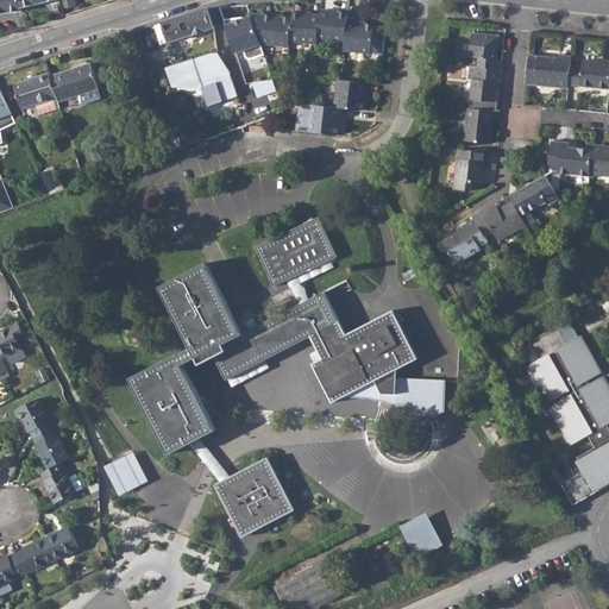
[(0,0),(0,13),(23,11),(22,7),(20,0),(0,0)]
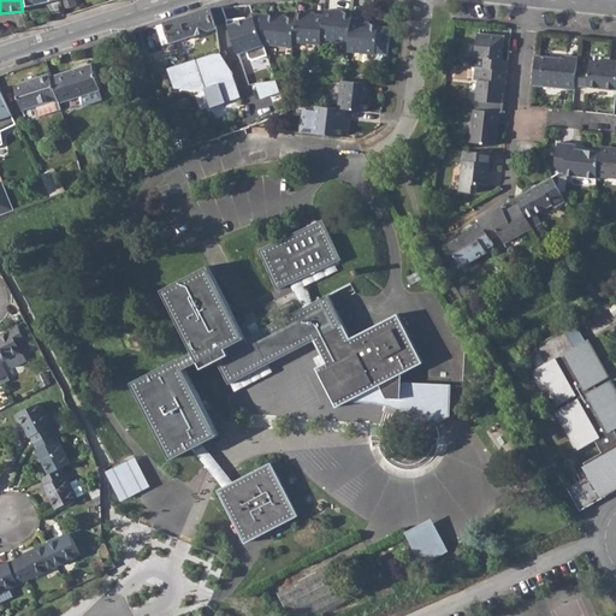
[(217,29),(215,23),(209,9),(183,17),(190,37),(217,29)]
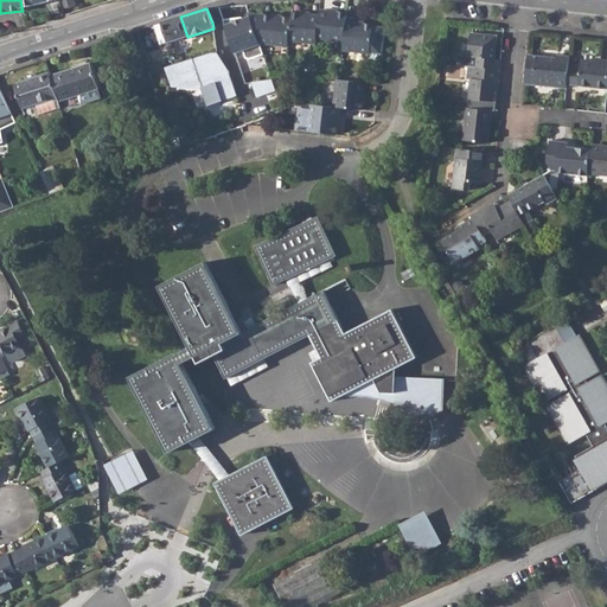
[(315,38),(343,42),(345,21),(346,12),(337,11),(337,10),(327,8),(327,11),(319,10),(319,16),(315,38)]
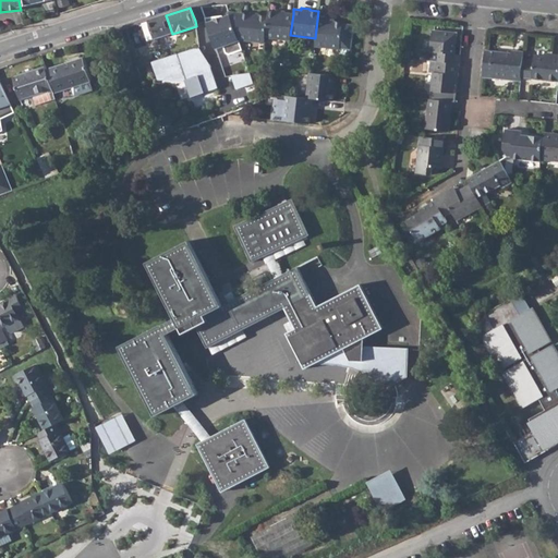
[(267,16),(265,37),(290,40),(290,35),(293,14),(284,13),(284,11),(276,10),(276,12),(267,11),(267,16)]
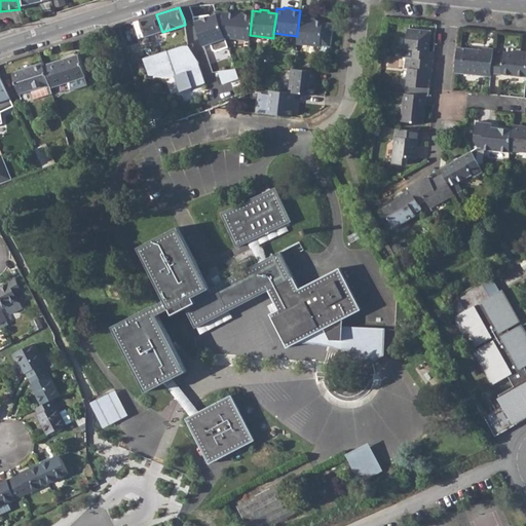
[(227,15),(218,14),(220,21),(226,37),(249,40),(250,35),(252,15),(243,14),(243,13),(235,12),(235,13),(228,13),(227,15)]
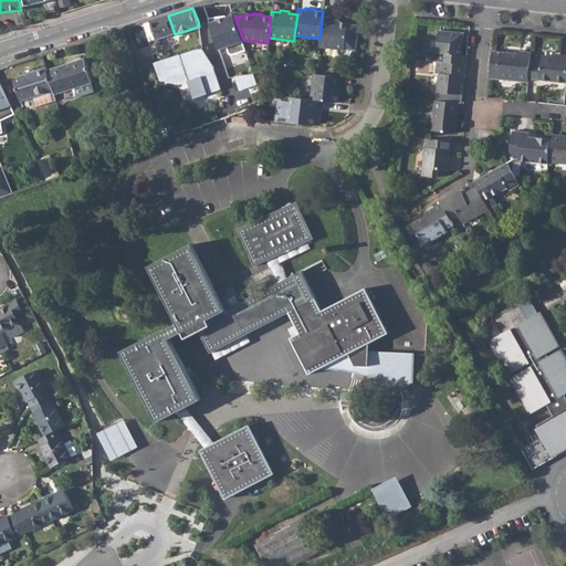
[(168,16),(153,20),(158,39),(175,34),(168,16)]
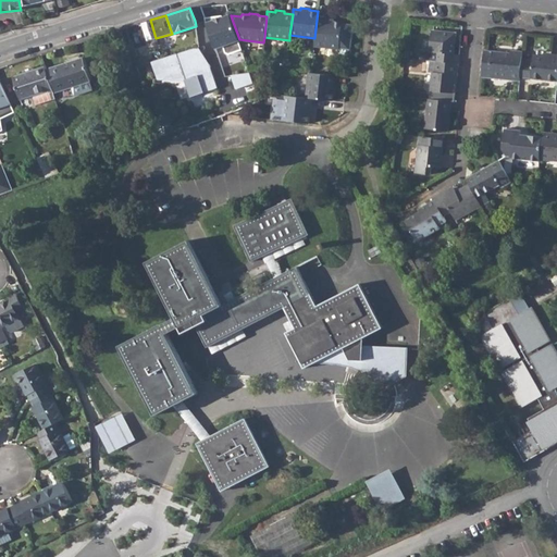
[(233,22),(231,15),(223,17),(219,20),(218,16),(213,17),(214,21),(207,23),(215,49),(224,46),(226,52),(230,54),(243,50),(239,39),(233,22)]
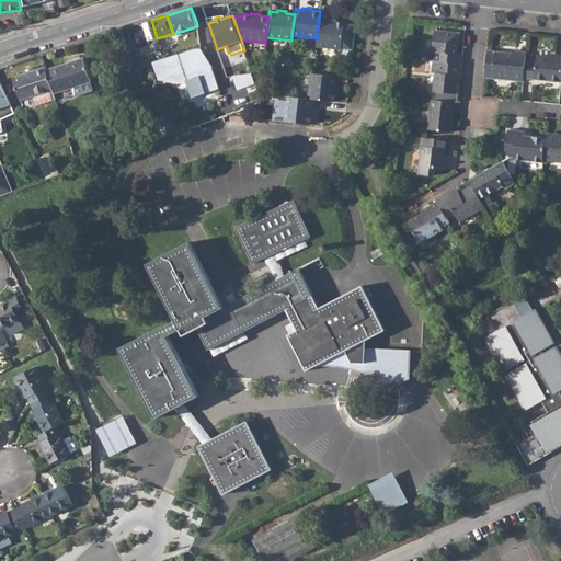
[(336,20),(328,19),(327,21),(319,20),(317,38),(317,46),(353,50),(355,25),(344,24),(344,23),(335,22),(336,20)]
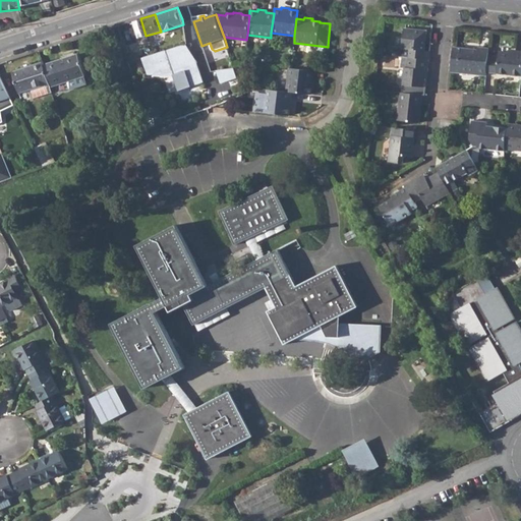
[(137,38),(146,36),(140,18),(132,21),(137,38)]
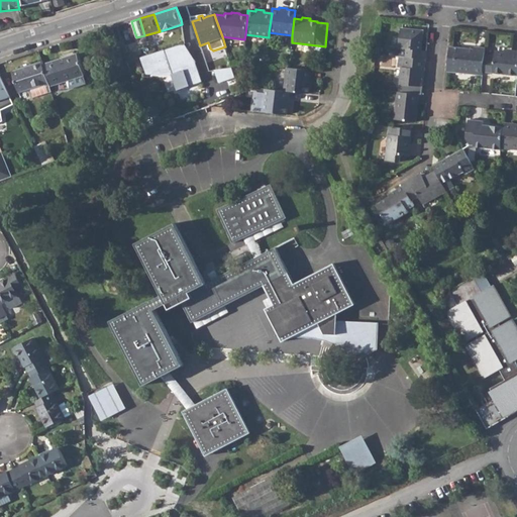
[(405,58),(424,60),(425,53),(419,52),(422,31),(400,29),(398,48),(406,49),(405,58)]
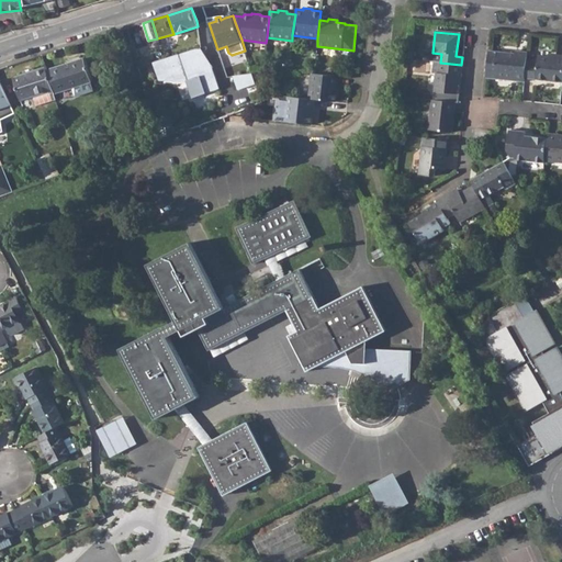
[(208,45),(154,60),(160,86),(188,78),(193,97),(220,89),(208,45)]
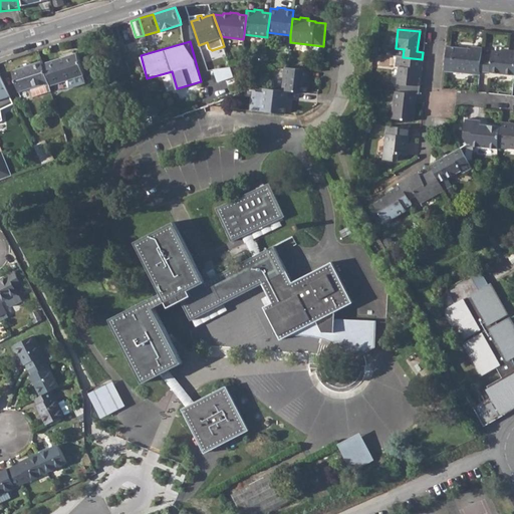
[(469,48),(445,45),(443,70),(477,74),(480,46),(470,45),(469,48)]
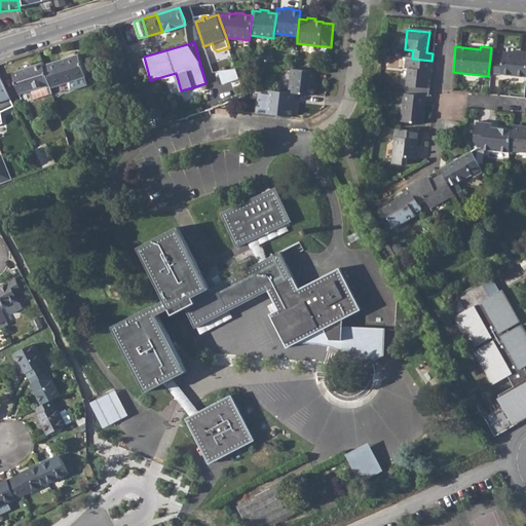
[(525,71),(525,64),(525,51),(519,50),(519,54),(501,52),(499,74),(525,77),(525,71)]
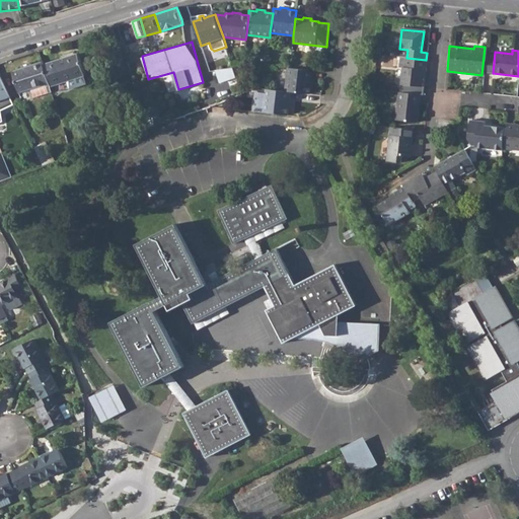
[(45,65),(51,87),(85,76),(78,55),(45,65)]
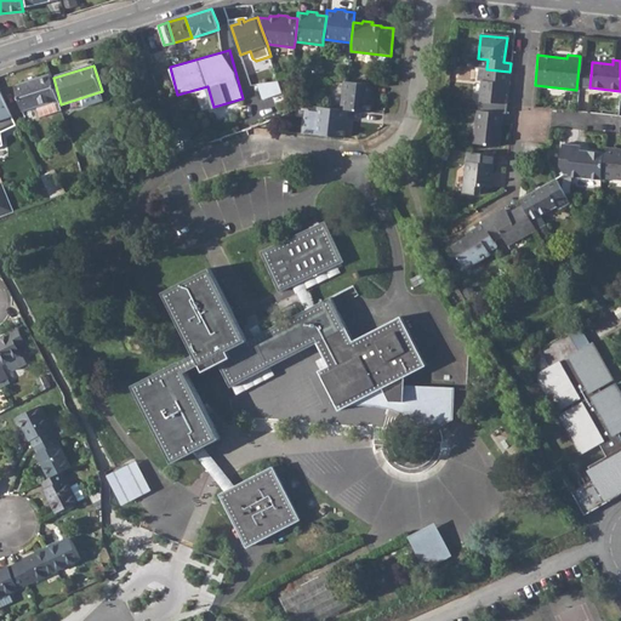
[(510,72),(486,69),(485,69),(477,68),(476,80),(480,81),(478,102),(503,104),(506,85),(508,85),(510,72)]
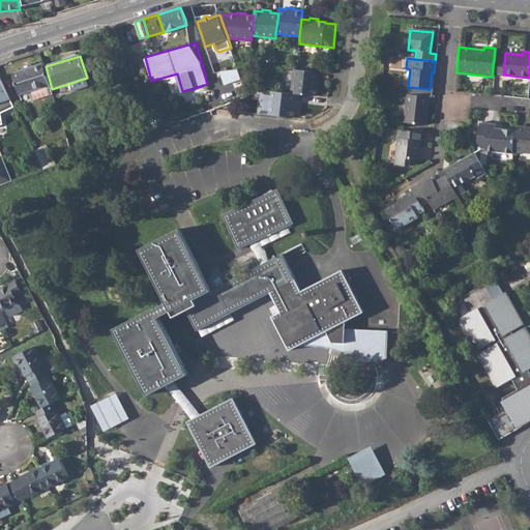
[(12,74),(23,105),(54,94),(52,89),(46,66),(43,63),(12,74)]
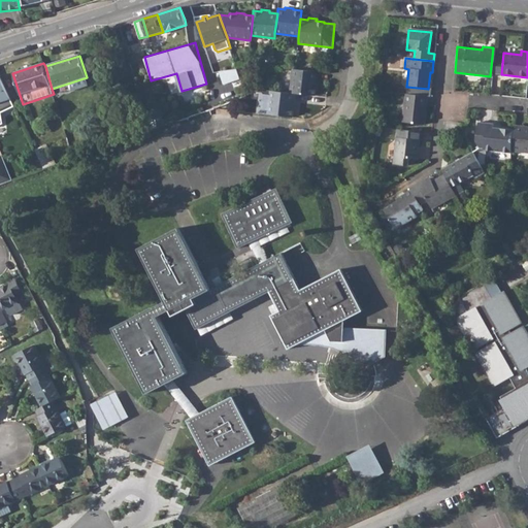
[(238,67),(221,71),(225,84),(241,78),(238,67)]
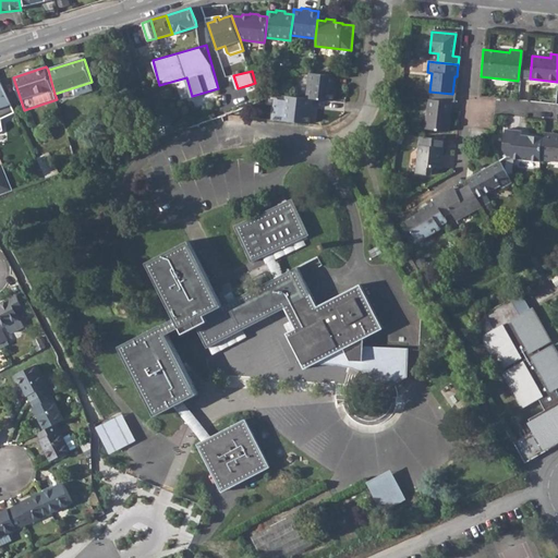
[(310,72),(306,97),(312,97),(332,99),(332,92),(335,92),(335,74),(310,72)]
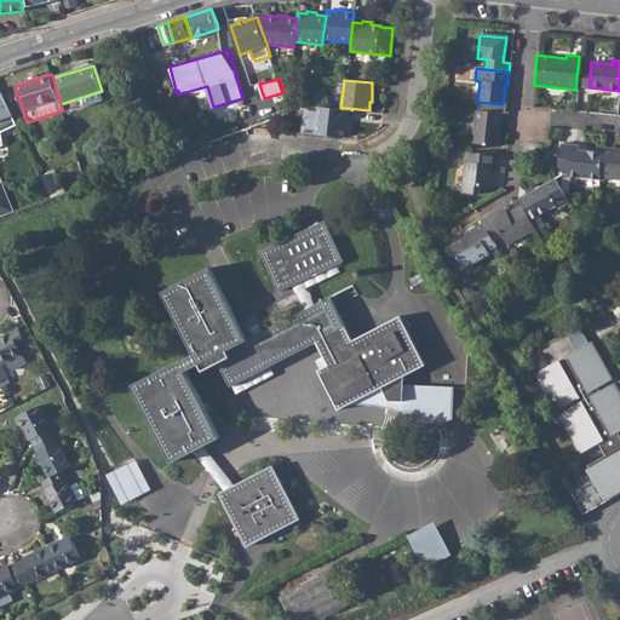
[(120,116),(125,120),(126,120),(132,116),(133,112),(132,108),(126,104),(121,105),(118,112),(120,116)]
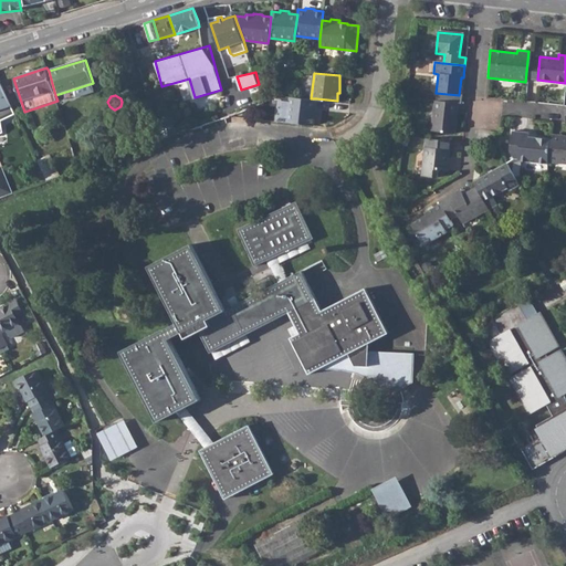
[(315,107),(316,98),(311,98),(290,96),(279,95),(276,119),(313,123),(314,116),(316,116),(317,107),(315,107)]
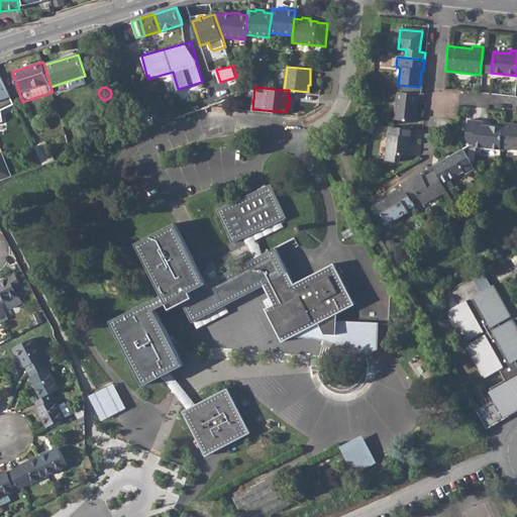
[(393,120),(415,122),(418,94),(396,92),(393,120)]
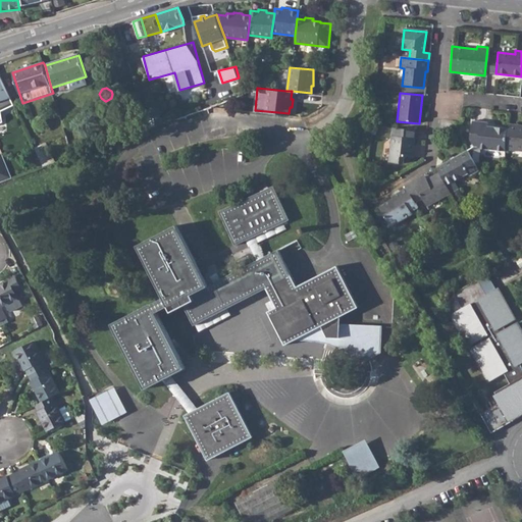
[(506,127),(492,126),(492,128),(485,127),(485,125),(486,122),(470,120),(468,139),(472,146),(476,146),(476,148),(503,151),(504,148),(506,127)]
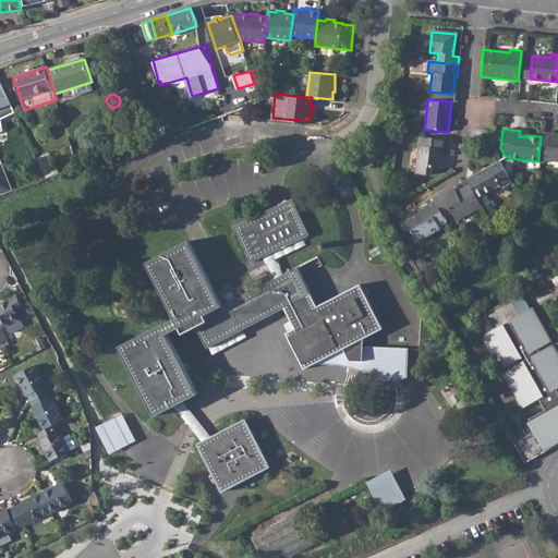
[(541,136),(538,158),(557,160),(557,136),(552,136),(552,134),(541,132),(541,136)]
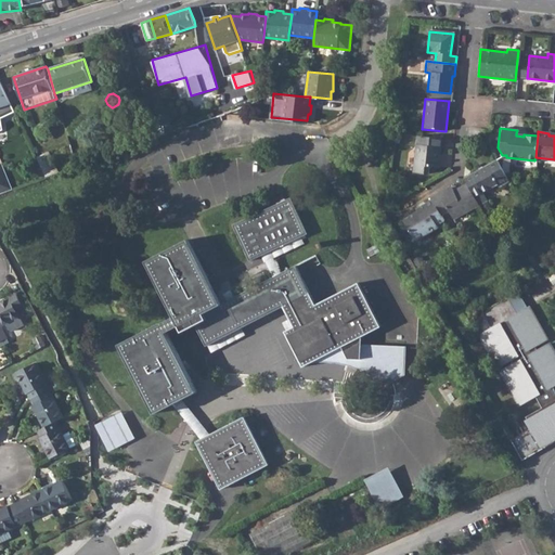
[(413,172),(428,175),(428,167),(438,168),(440,157),(437,157),(439,147),(443,147),(444,140),(417,137),(413,172)]
